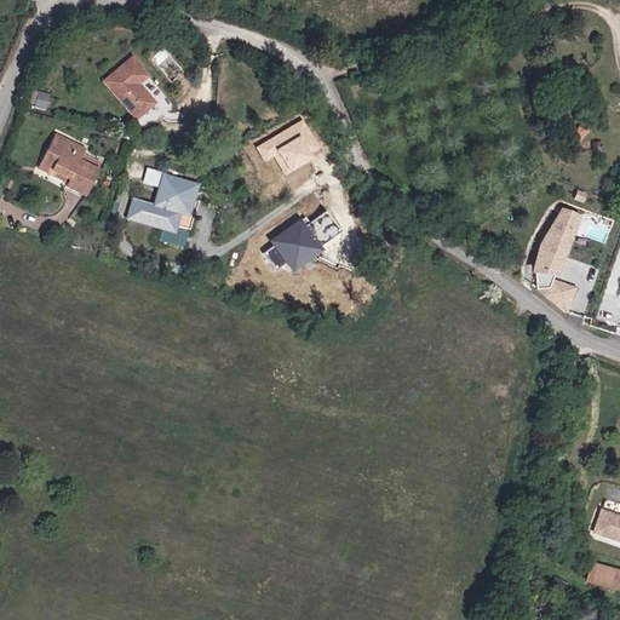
[(137,80),(145,72),(128,52),(103,76),(136,115),(155,98),(137,80)]
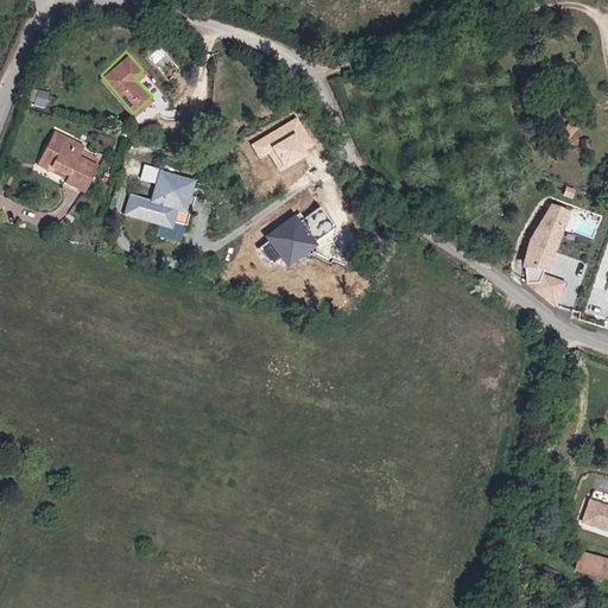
[(54,132),(46,147),(50,149),(55,138),(81,150),(83,145),(54,132)]
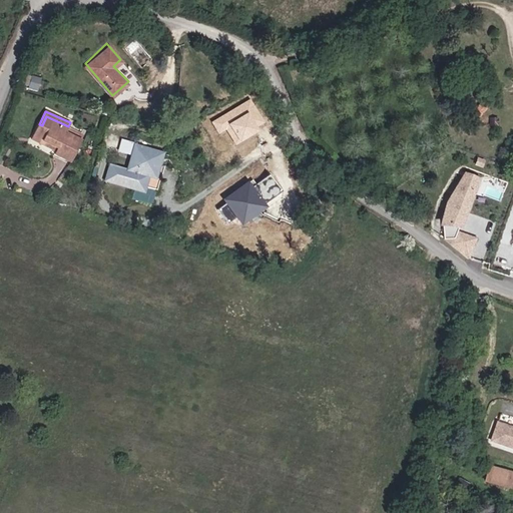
[(34,134),(61,147),(58,153),(57,155),(73,162),(82,142),(65,134),(68,126),(46,116),(42,125),(39,124),(34,134)]
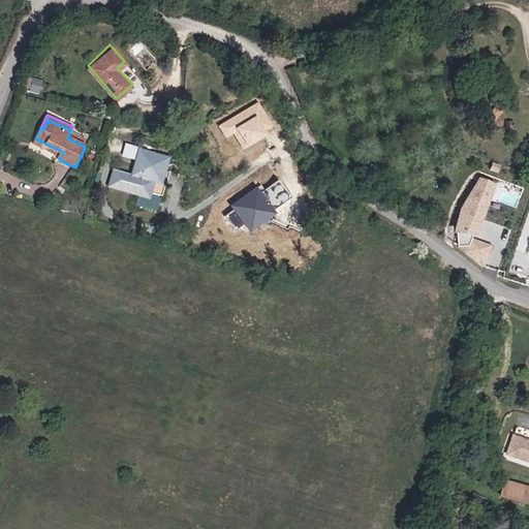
[(60,158),(63,152),(35,138),(32,145),(60,158)]
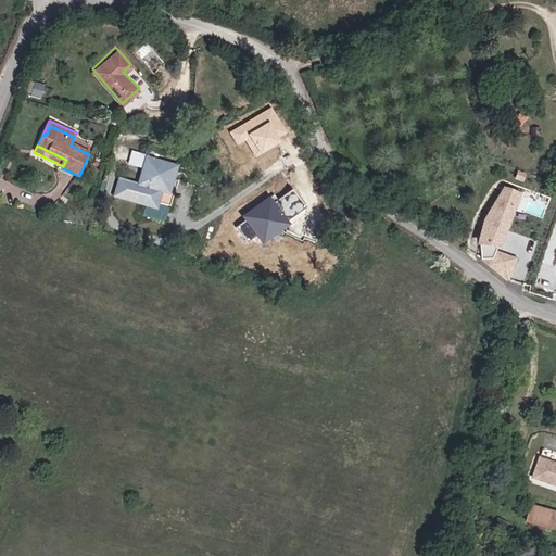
[(173,205),(180,182),(180,179),(171,177),(174,165),(147,156),(140,179),(122,174),(115,194),(159,207),(161,201),(173,205)]
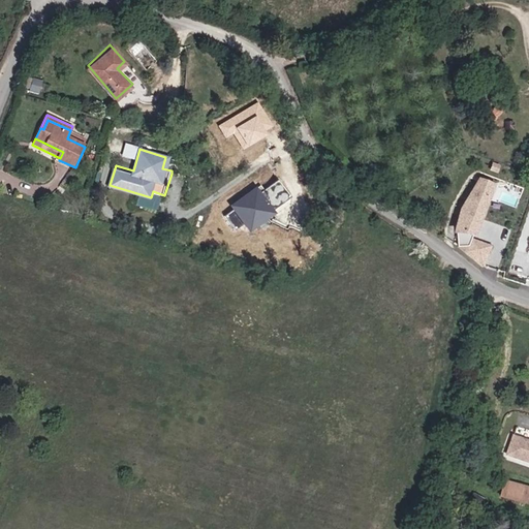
[(458,248),(468,256),(484,269),(494,248),(478,241),(472,247),(474,239),(477,239),(498,186),(478,178),(458,216),(455,236),(458,248)]
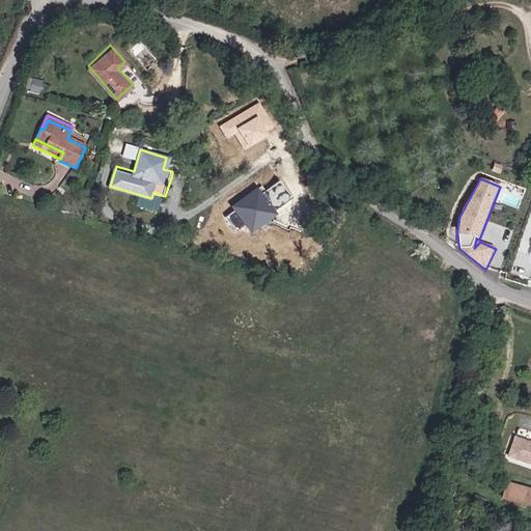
[(261,201),(253,199),(251,206),(259,210),(261,201)]
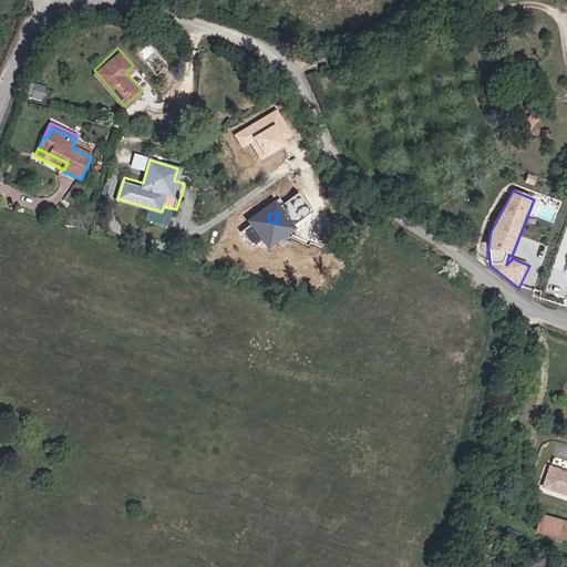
[(566,459),(556,455),(553,464),(566,468),(566,459)]
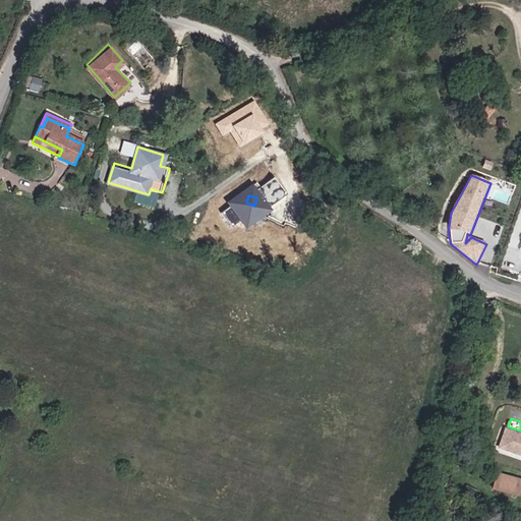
[(520,440),(505,433),(498,452),(520,461),(520,440)]
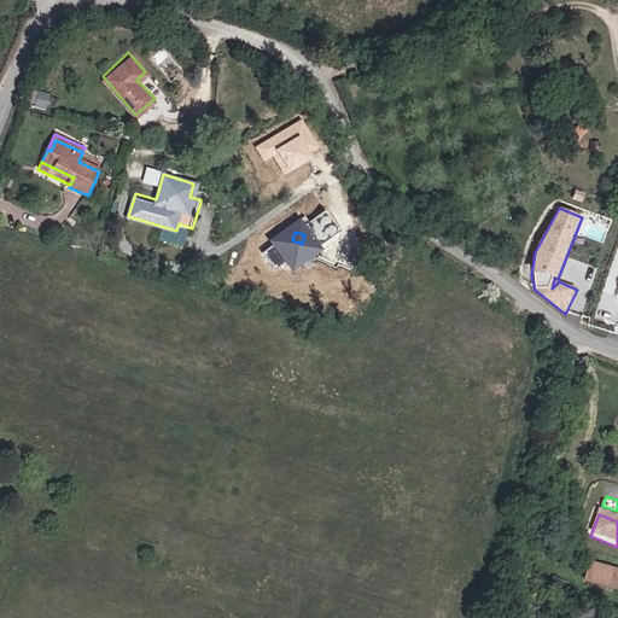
[(587,569),(581,588),(608,598),(616,578),(587,569)]
